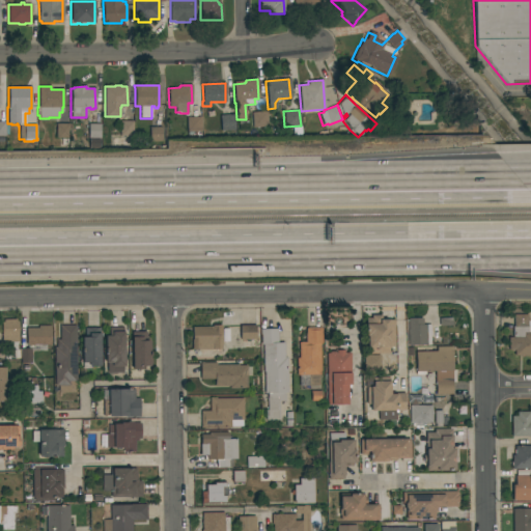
[(251,112),(267,111),(268,127),(252,128),(251,112)]
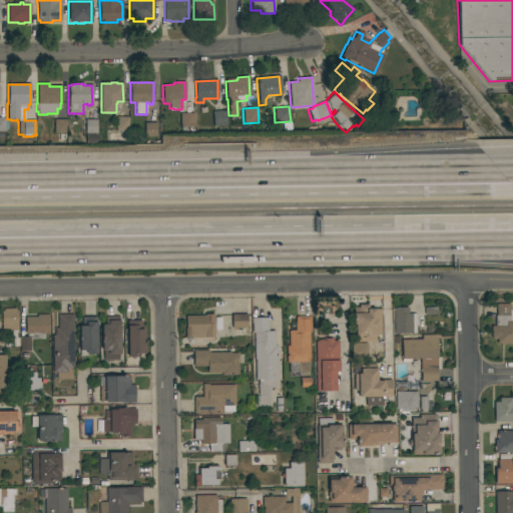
[(225,110),(226,125),(213,126),(212,111),(225,110)]
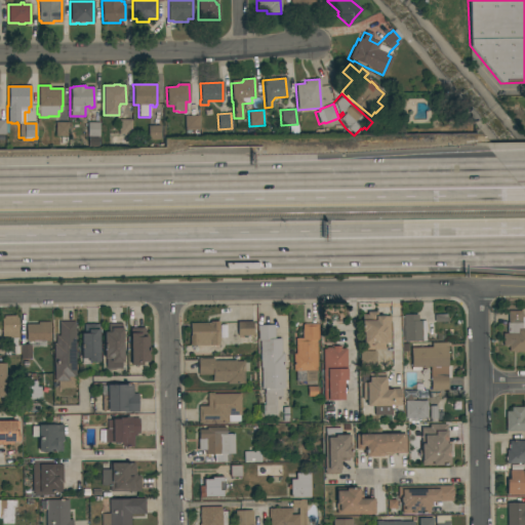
[(198,116),(199,129),(185,130),(184,116),(198,116)]
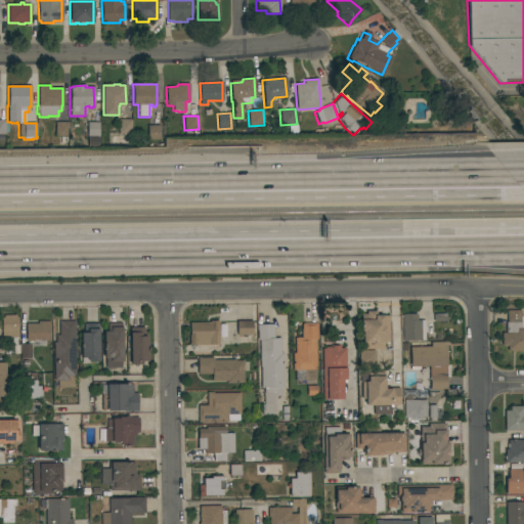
[(131,134),(118,134),(118,120),(131,120),(131,134)]
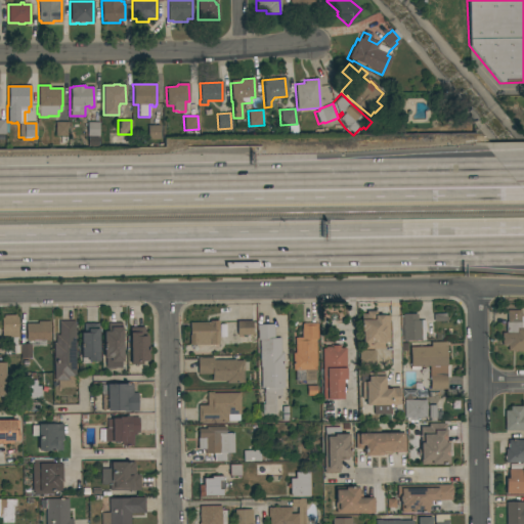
[(68,122),(68,136),(55,136),(55,122),(68,122)]
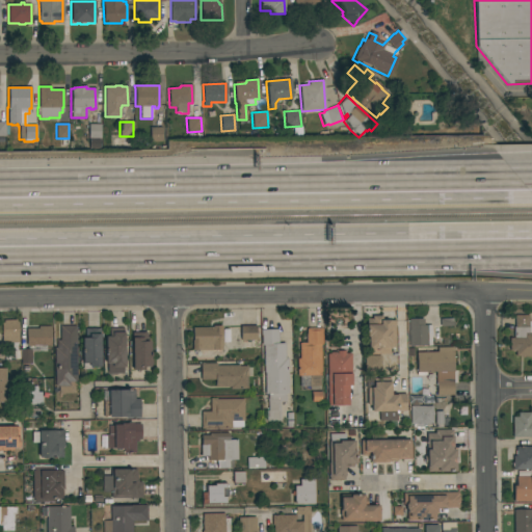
[(100,124),(101,138),(88,138),(88,124),(100,124)]
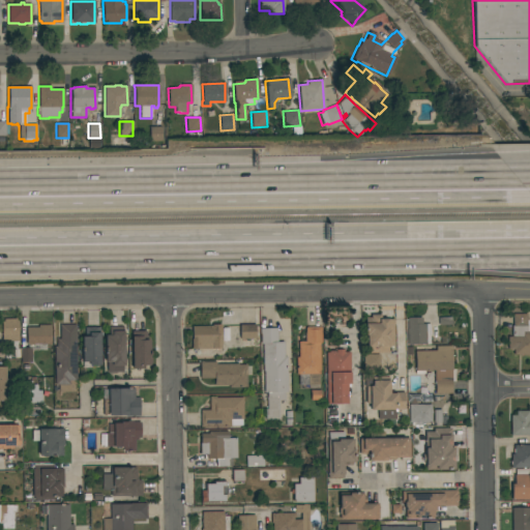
[(160,126),(162,141),(149,141),(149,127),(160,126)]
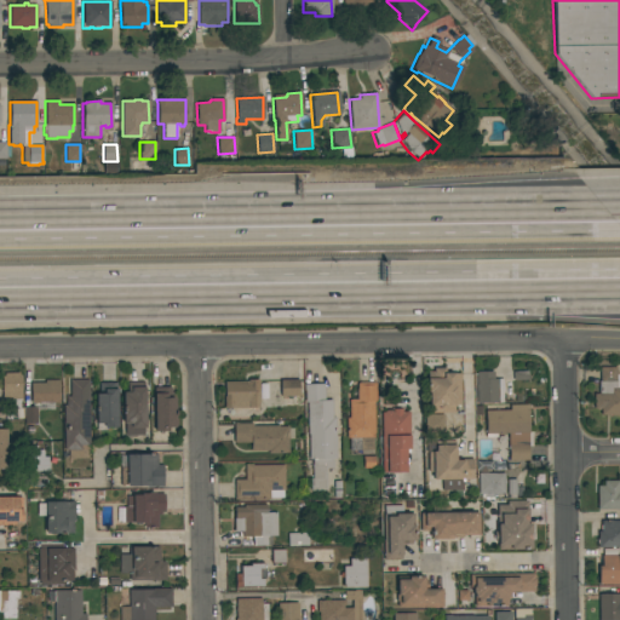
[(619,414),(600,415),(600,409),(593,409),(593,394),(598,394),(598,382),(600,382),(600,367),(615,367),(615,374),(619,374),(619,414)]
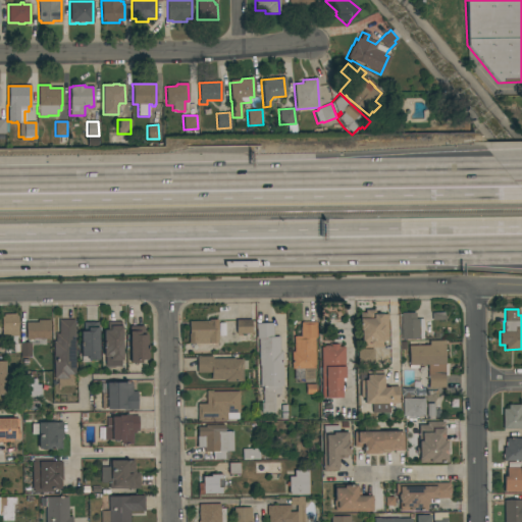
[(387,342),(382,342),(382,347),(361,348),(361,330),(359,330),(359,319),(360,319),(359,313),(364,313),(364,310),(374,310),(374,315),(386,314),(387,342)]
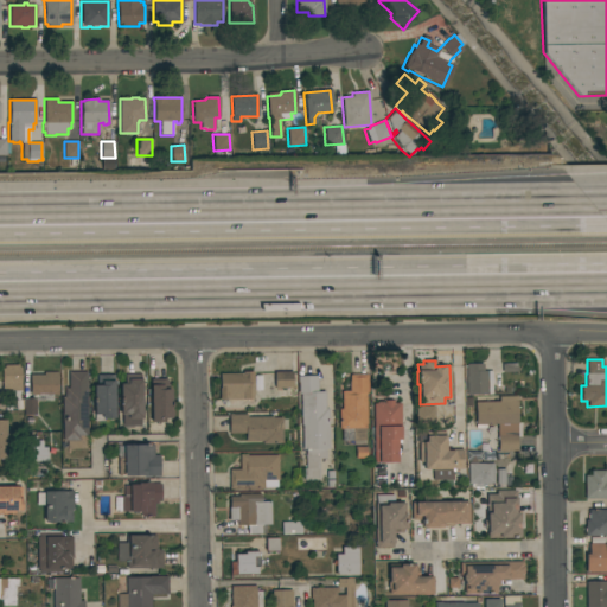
[(4,368),(4,365),(18,364),(18,368),(20,368),(21,390),(2,391),(1,368),(4,368)]
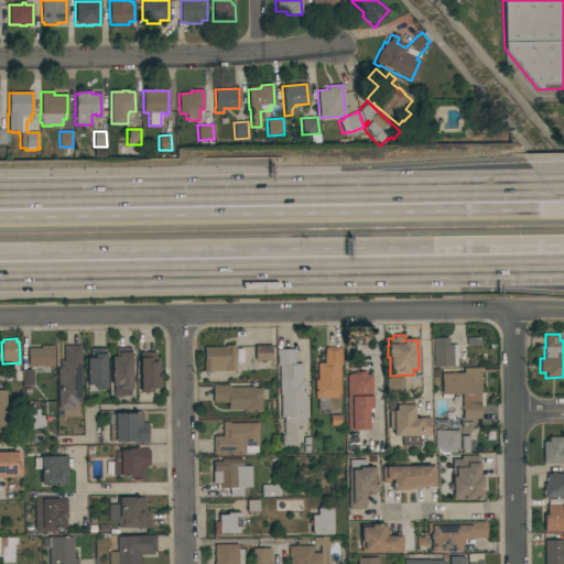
[(433,338),(448,338),(448,345),(456,345),(457,366),(433,367),(433,338)]
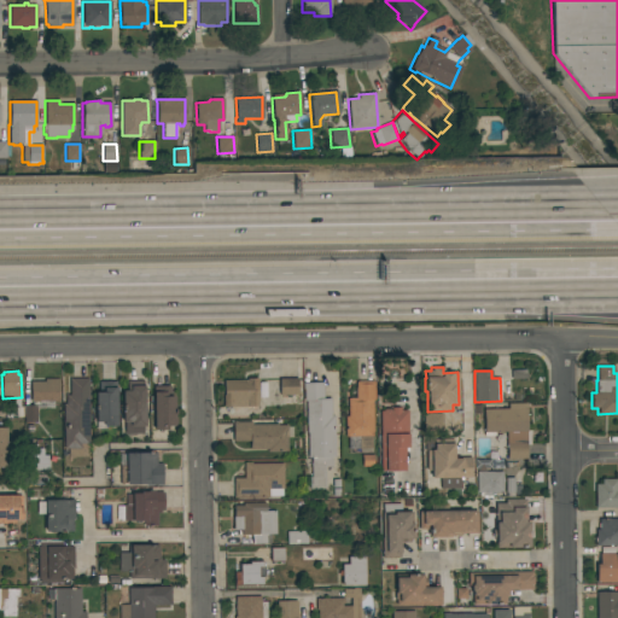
[(88,444),(80,444),(80,448),(64,449),(63,404),(65,404),(65,395),(70,395),(69,379),(88,378),(88,444)]
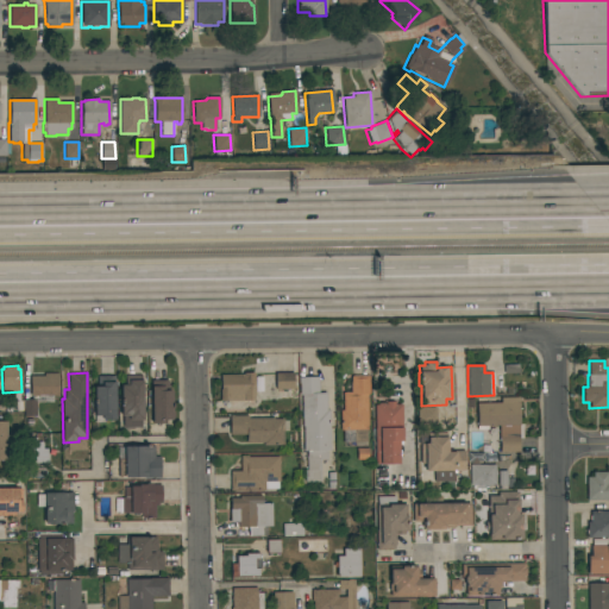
[(52,395),(52,402),(36,402),(36,416),(24,416),(24,400),(32,400),(31,396),(30,396),(30,376),(44,376),(44,374),(58,374),(58,395),(52,395)]
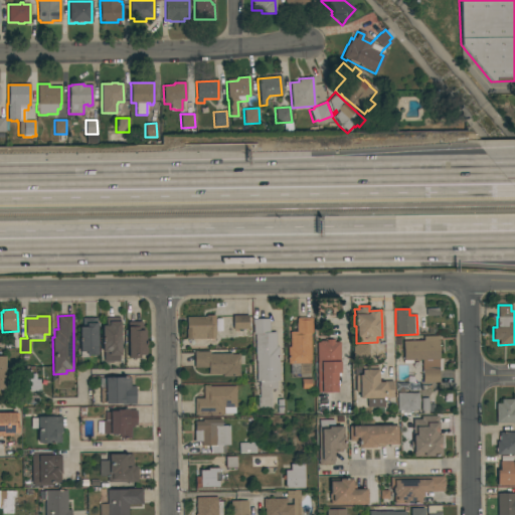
[(214,339),(186,339),(186,317),(214,316),(214,339)]
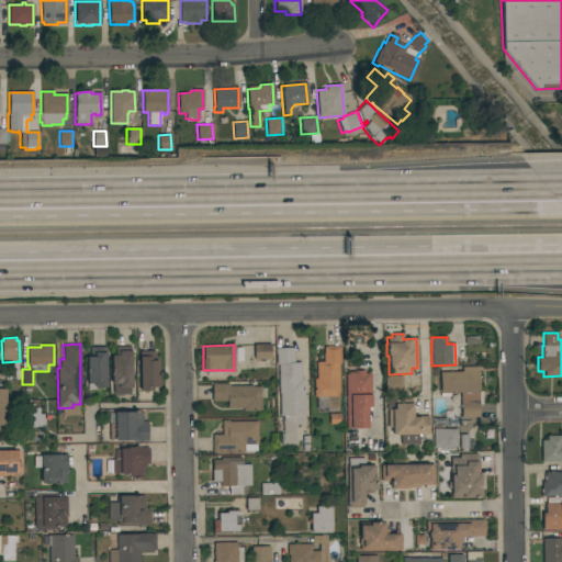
[(270,345),(270,359),(254,359),(254,345),(270,345)]
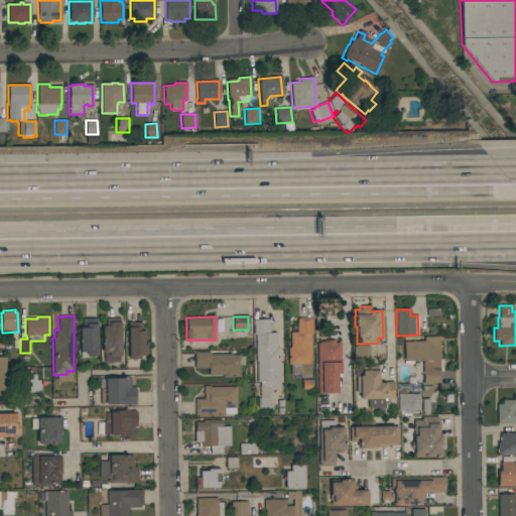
[(120,356),(119,356),(119,362),(104,362),(104,353),(102,353),(102,351),(101,351),(101,345),(102,345),(102,327),(106,327),(106,317),(119,317),(119,323),(120,323),(120,356)]
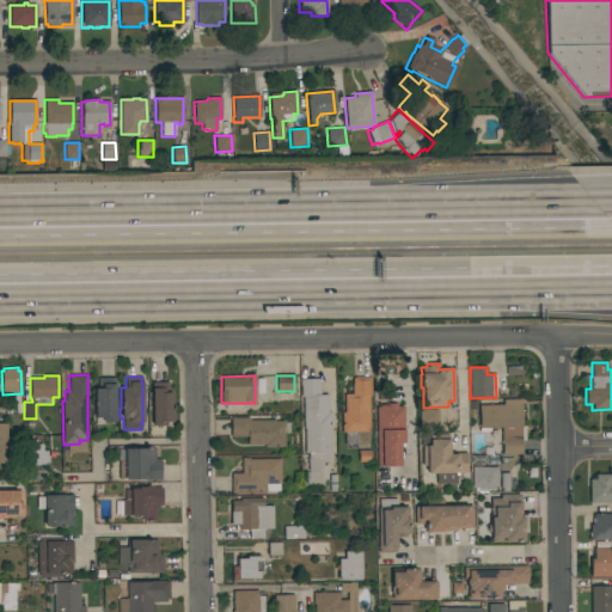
[(115,422),(103,422),(103,424),(96,424),(96,418),(95,418),(95,389),(96,389),(96,378),(115,378),(115,422)]
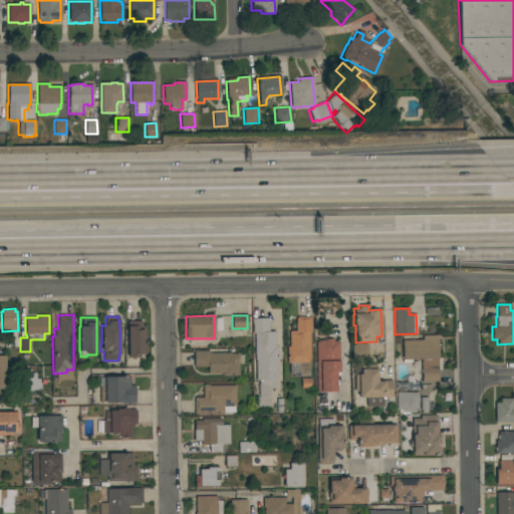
[(310,359),(309,359),(309,362),(308,362),(308,373),(289,373),(289,363),(287,363),(287,346),(289,346),(289,331),(296,331),(296,317),(310,317),(311,332),(309,332),(310,359)]
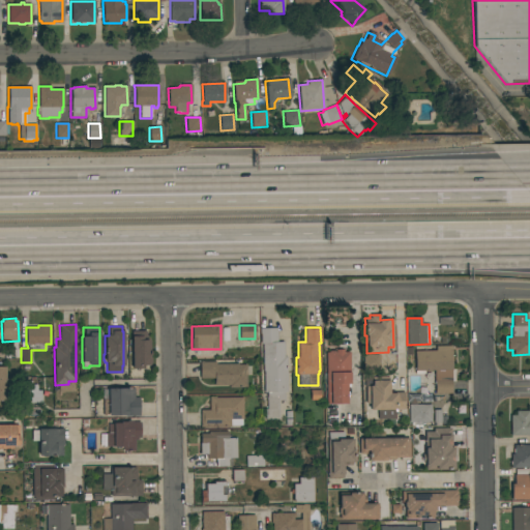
[(287,392),(284,392),(284,401),(276,401),(276,410),(267,411),(266,392),(264,392),(264,371),(263,371),(262,344),(260,344),(260,333),(260,328),(276,328),(276,342),(284,342),(284,357),(286,357),(287,392)]
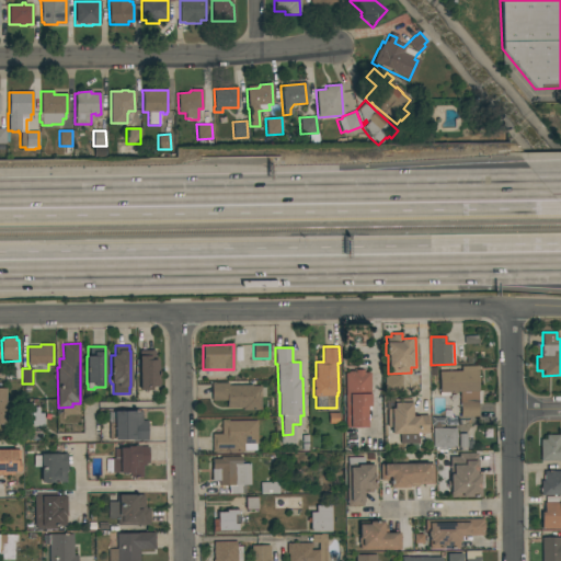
[(158,387),(151,387),(151,390),(139,390),(139,357),(138,351),(155,351),(155,361),(158,361),(158,387)]
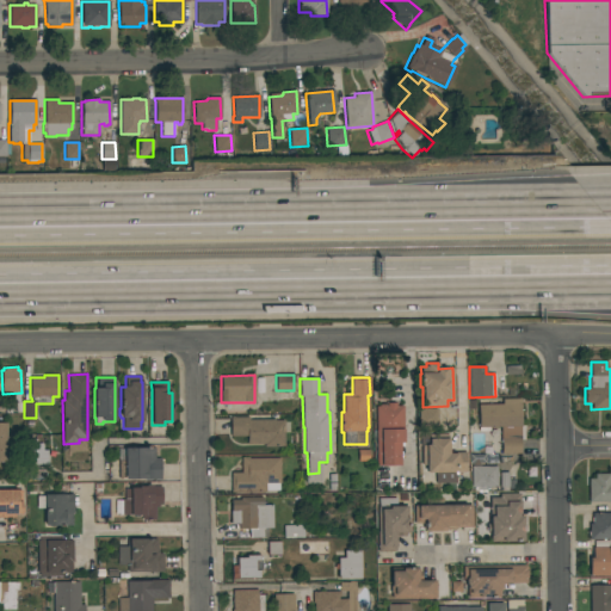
[(520,426),(524,425),(524,436),(524,439),(520,439),(520,454),(501,454),(501,443),(500,443),(500,427),(488,427),(488,431),(479,431),(479,419),(474,420),(474,411),(477,411),(477,405),(501,405),(501,399),(520,399),(520,426)]
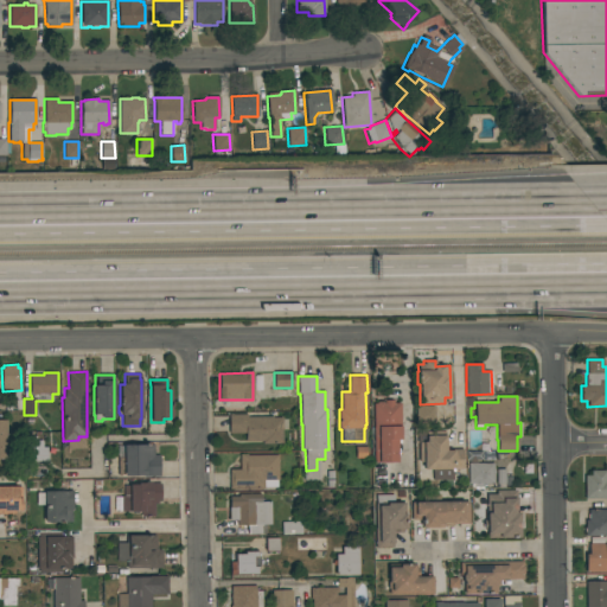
[(372,403),(376,403),(376,402),(384,402),(384,401),(393,401),(393,403),(400,403),(400,427),(401,427),(401,440),(397,440),(397,462),(374,462),(372,403)]
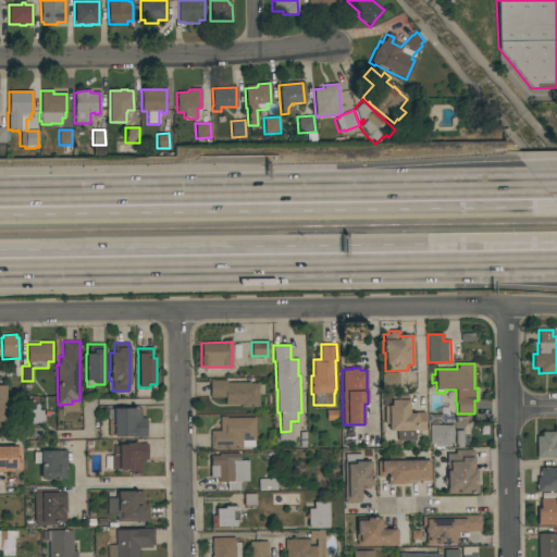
[(398,372),(398,390),(381,390),(381,372),(398,372)]
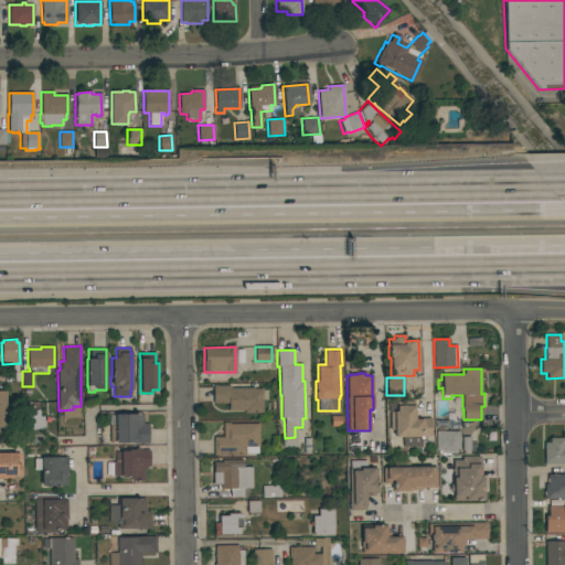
[(254,387),(254,388),(262,388),(262,390),(267,390),(267,401),(263,401),(263,413),(244,413),(244,411),(228,411),(228,403),(213,404),(213,385),(216,385),(216,386),(230,386),(230,388),(254,387)]
